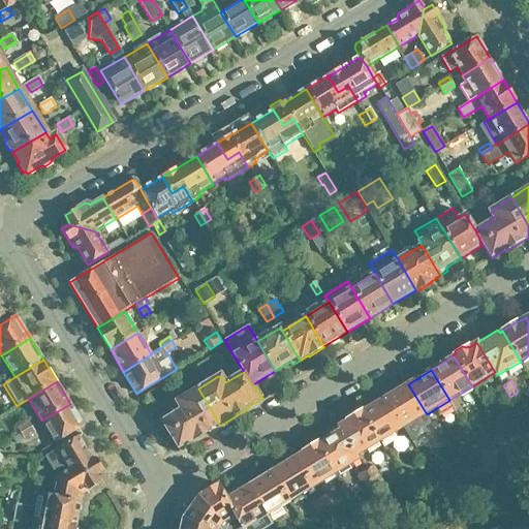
[(164,383),(146,395),(161,421),(180,409),(177,404),(164,383)]
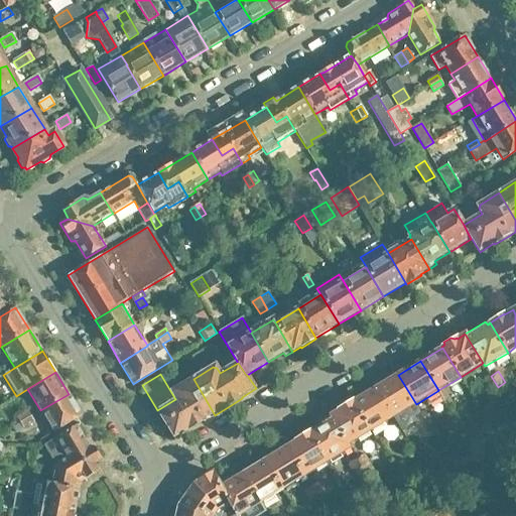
[(416,404),(398,375),(376,388),(394,417),(416,404)]
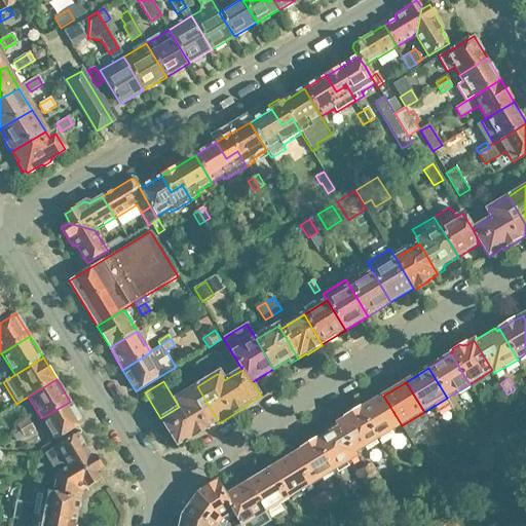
[(508,395),(500,383),(492,388),(499,400),(508,395)]
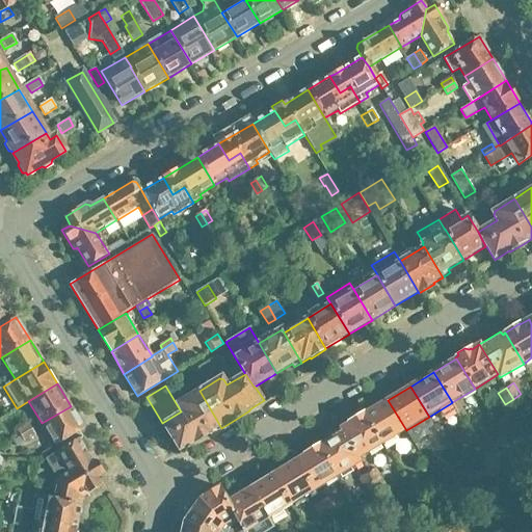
[(221,428),(200,391),(179,403),(178,406),(181,411),(162,423),(180,452),(193,444),(194,444),(210,434),(210,435),(221,428)]
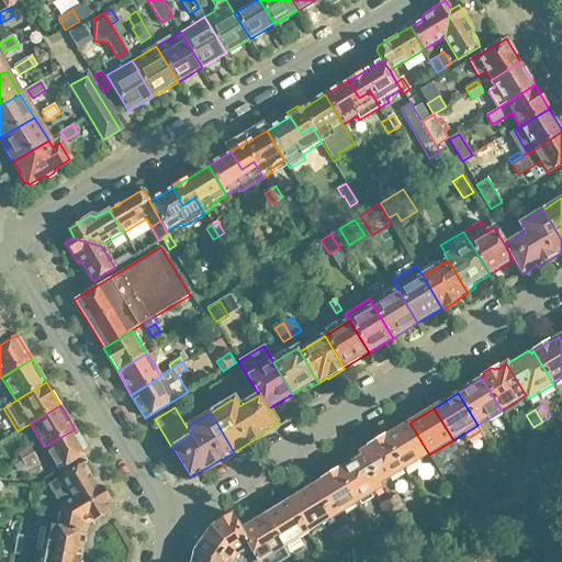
[(429,454),(409,423),(385,437),(405,469),(428,454),(429,454)]
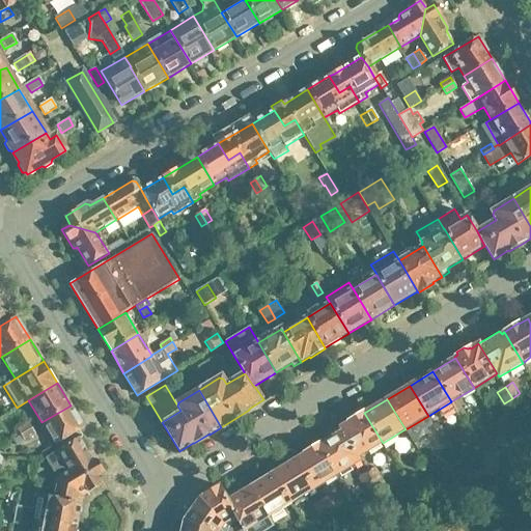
[(56,445),(84,427),(71,406),(42,422),(56,445)]
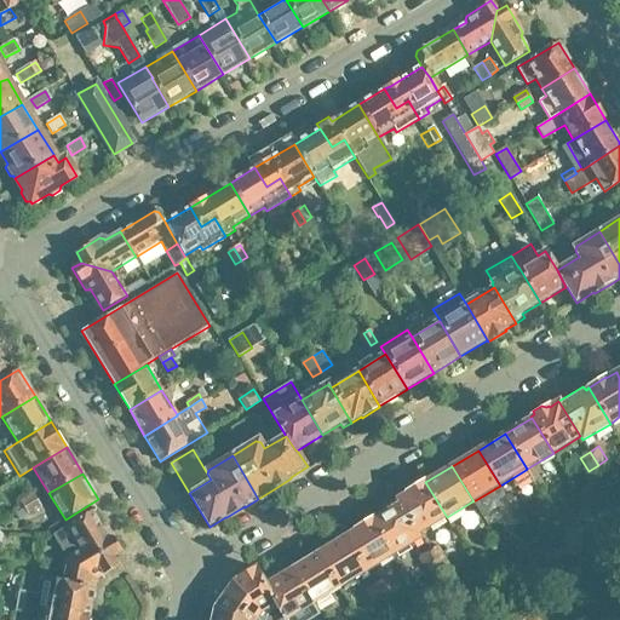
[(447,517),(425,482),(425,483),(424,482),(405,493),(406,494),(399,499),(420,534),(446,518),(447,517)]
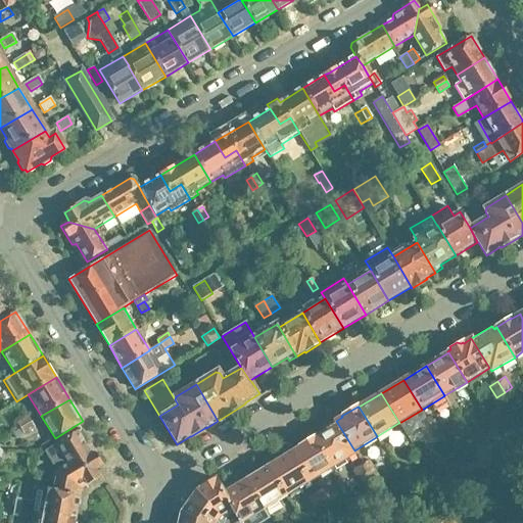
[(30,423),(27,417),(16,423),(19,429),(30,423)]
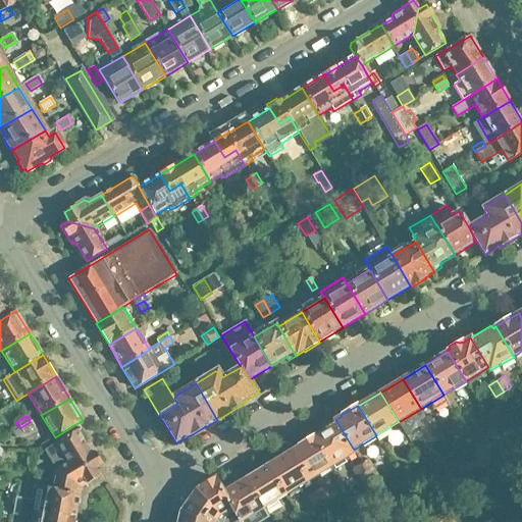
[(327,429),(314,437),(332,467),(356,453),(354,450),(335,420),(325,426),(327,429)]
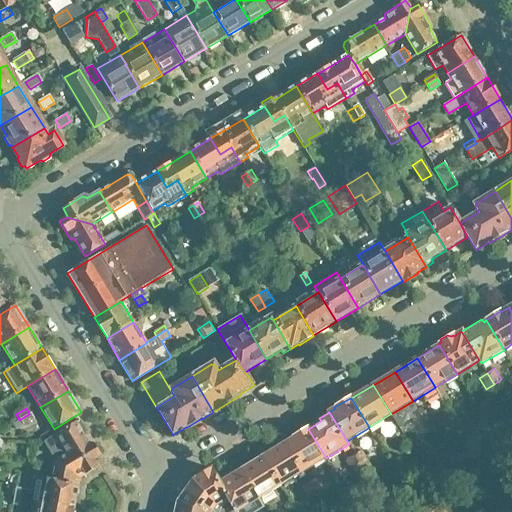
[(15,429),(32,418),(29,414),(19,420),(12,424),(15,429)]
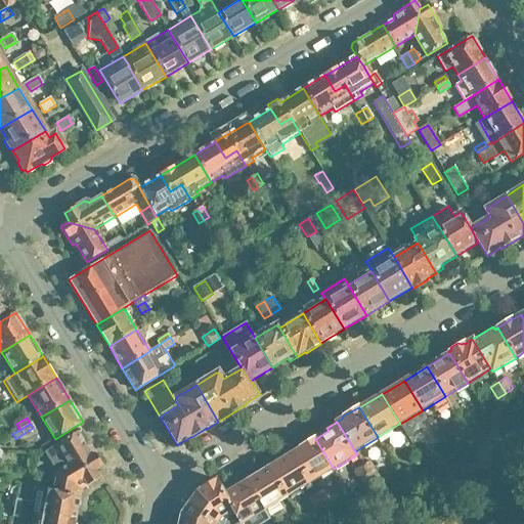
[(77,433),(45,452),(52,467),(59,463),(69,465),(95,472),(103,467),(90,444),(87,444),(85,446),(77,433)]
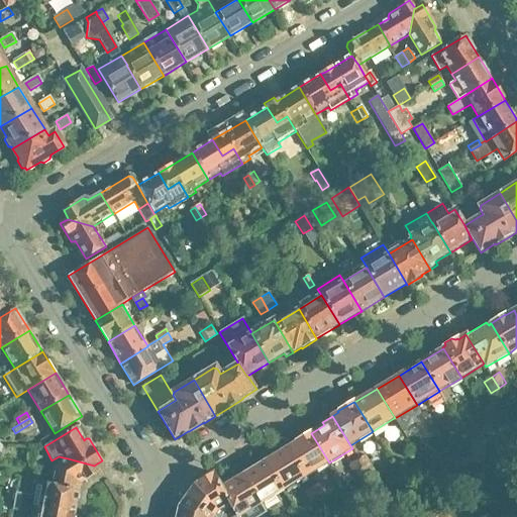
[(311,433),(311,432),(295,442),(295,443),(289,447),(306,477),(307,477),(329,462),(311,433)]
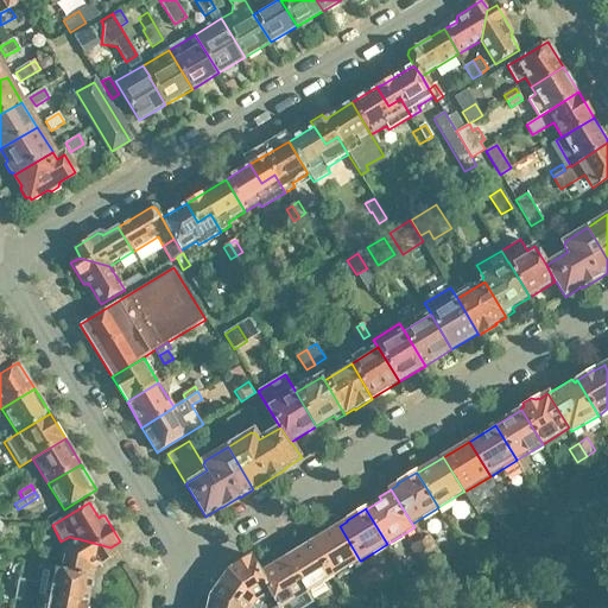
[(360,561),(340,526),(312,542),(334,577),(334,576),(360,561)]
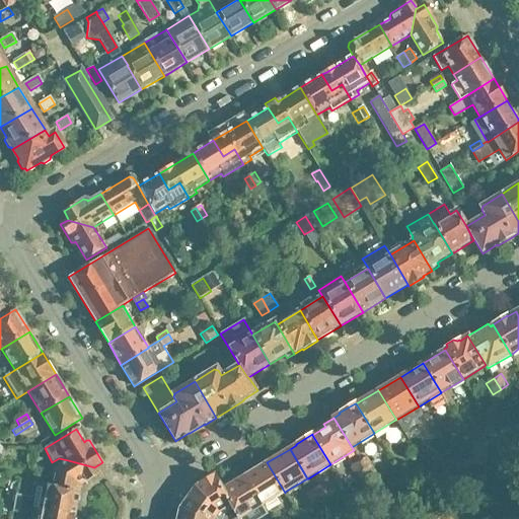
[(366,455),(358,460),(368,477),(376,472),(366,455)]
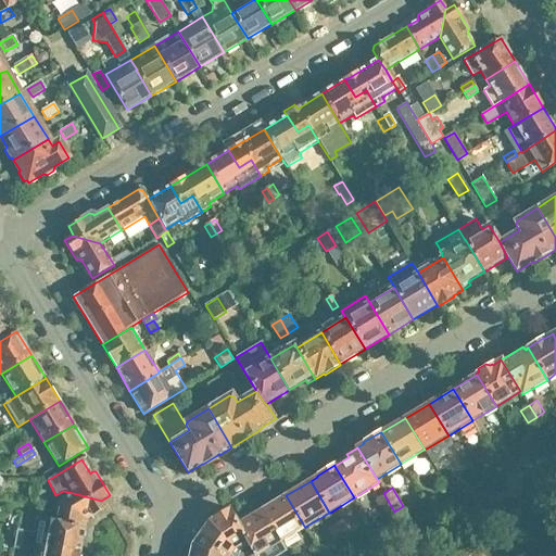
[(87,519),(105,508),(101,501),(73,493),(61,501),(57,521),(86,527),(87,519)]
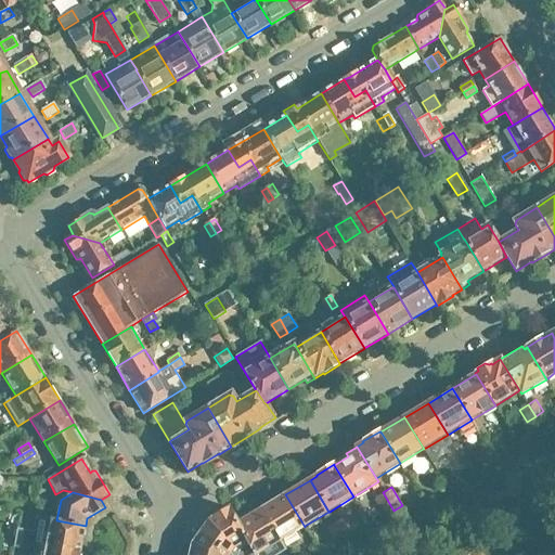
[(394,511),(383,492),(374,498),(385,515),(394,511)]
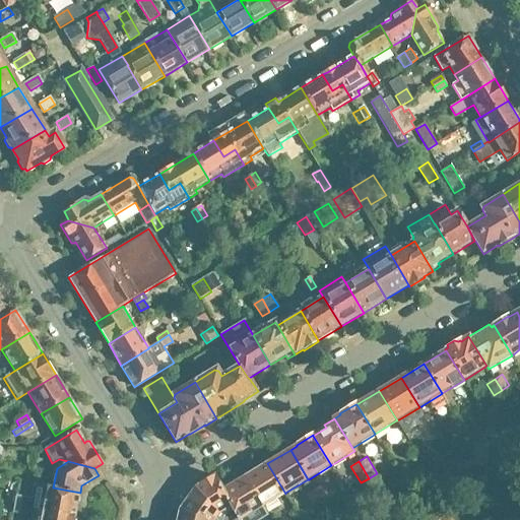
[(285,494),(267,463),(245,477),(263,507),(285,494)]
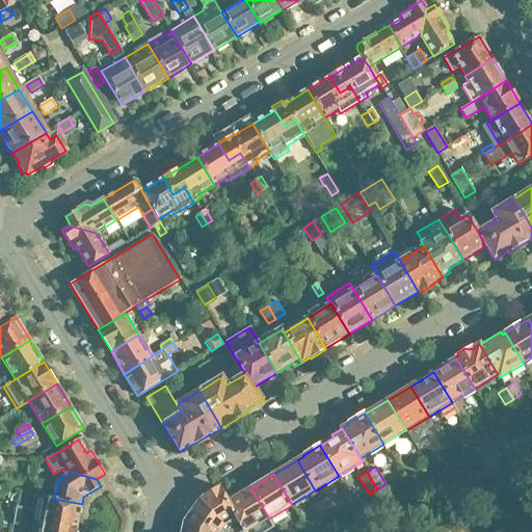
[(236,520),(225,499),(227,499),(219,487),(204,497),(204,498),(198,501),(191,510),(220,531),(223,527),(224,526),(228,531),(234,531),(241,528),(236,520)]
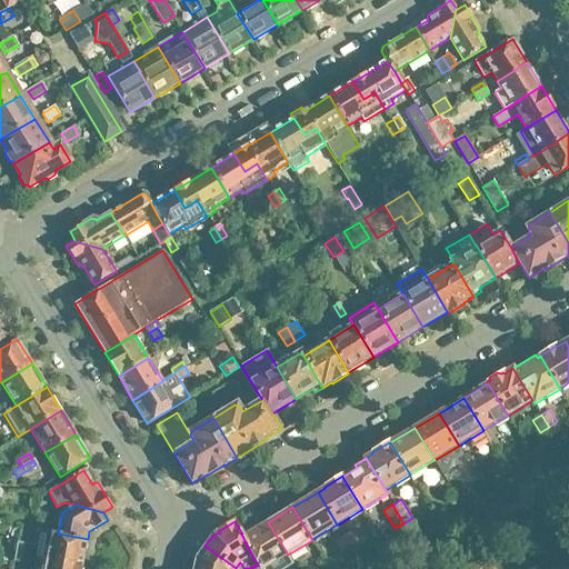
[(252,556),(258,565),(261,568),(263,568),(288,555),(268,522),(258,529),(253,527),(242,533),(241,533),(252,556)]
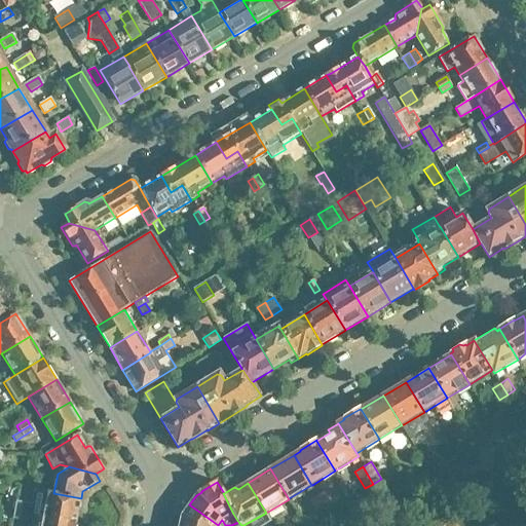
[(327,490),(317,495),(325,505),(333,500),(327,490)]
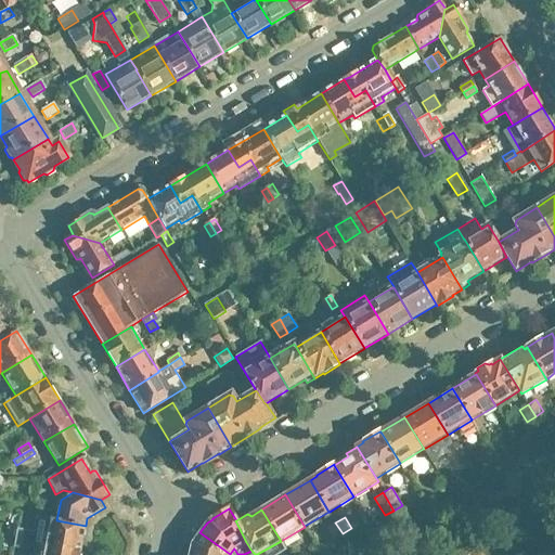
[(80,551),(86,526),(56,520),(52,519),(53,520),(50,536),(44,536),(17,530),(16,539),(80,552),(80,551)]
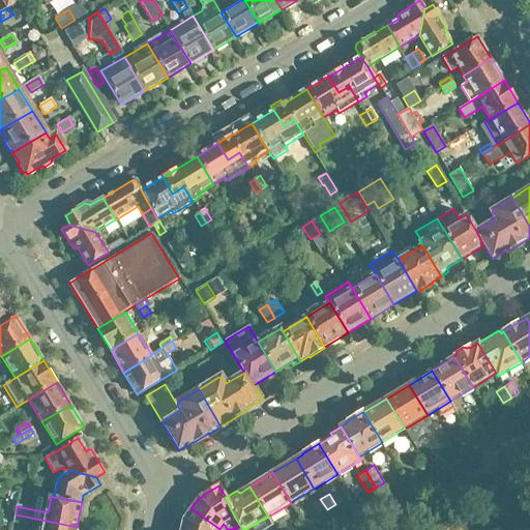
[(327,509),(320,499),(312,504),(318,514),(327,509)]
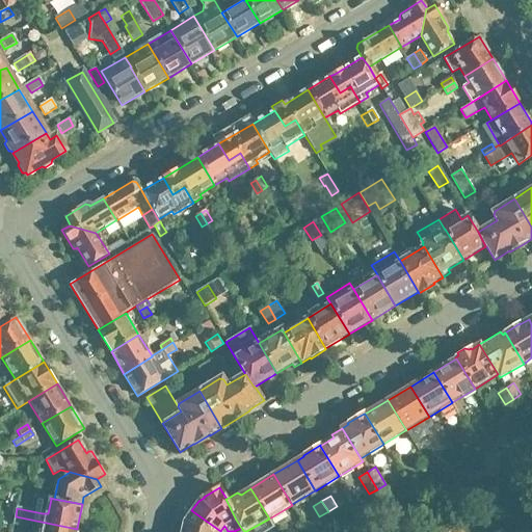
[(184,521),(181,531),(219,531),(220,531),(191,510),(184,521)]
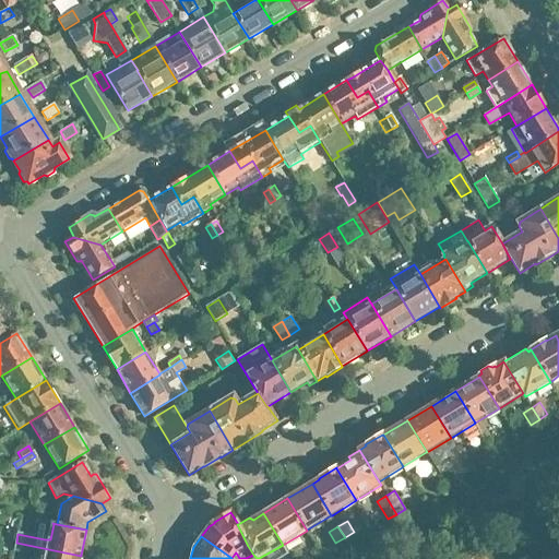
[(80,558),(81,556),(16,543),(14,551),(27,554),(27,552),(31,552),(32,551),(32,549),(43,551),(40,558),(80,558)]
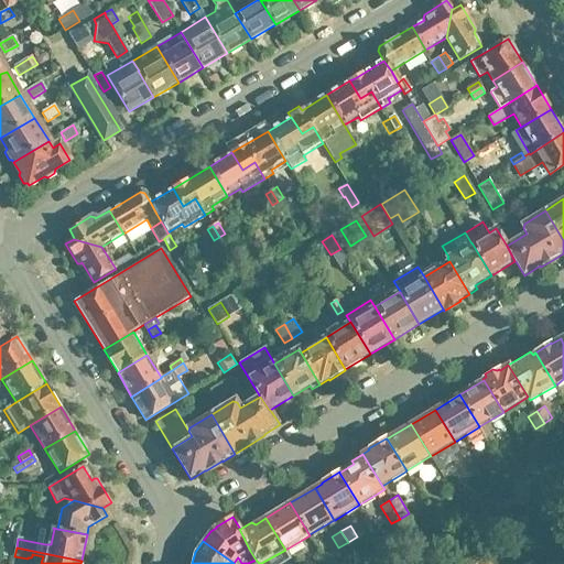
[(448,560),(452,563),(477,563),(465,550),(448,560)]
